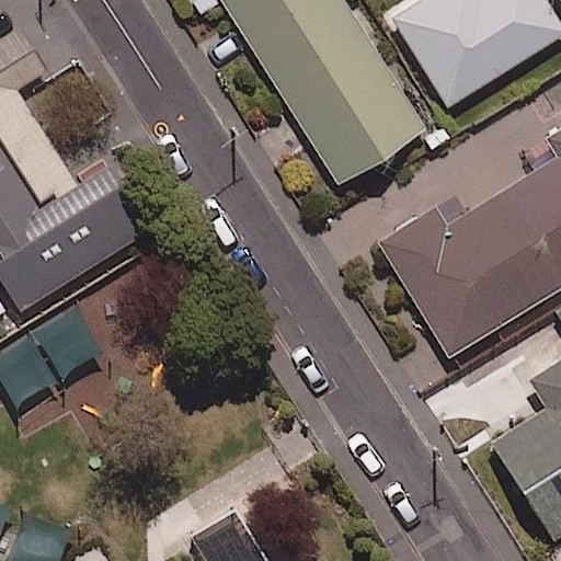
[(419,117),(344,0),(222,0),(331,172),(419,117)]
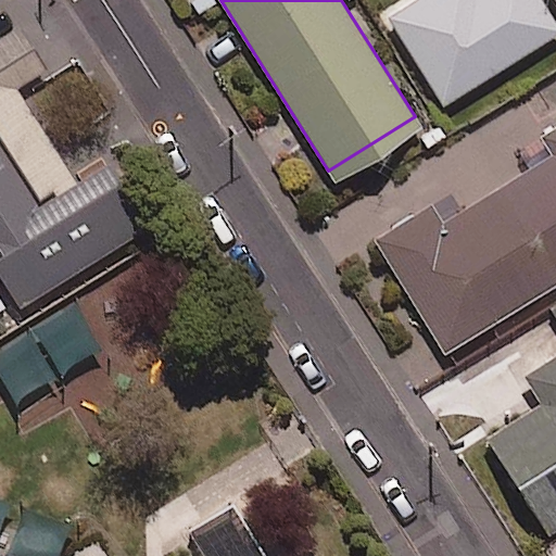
[(0,313),(5,323),(149,229),(105,164),(75,184),(16,93),(48,74),(19,28),(0,40),(0,78),(2,83),(0,84),(0,313)]
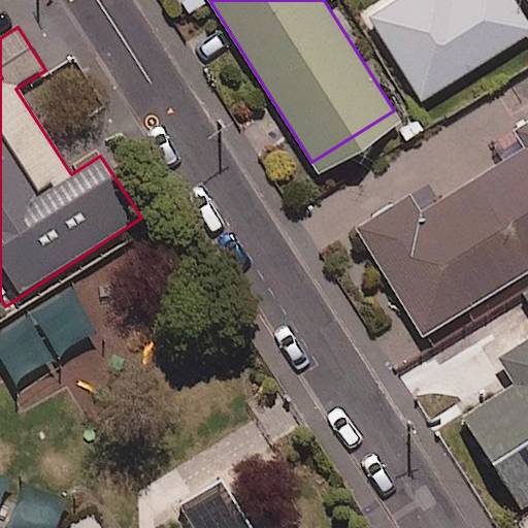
[(527,272),(527,123),(499,141),(509,160),(418,216),(407,198),(357,229),(422,337),(527,272)]
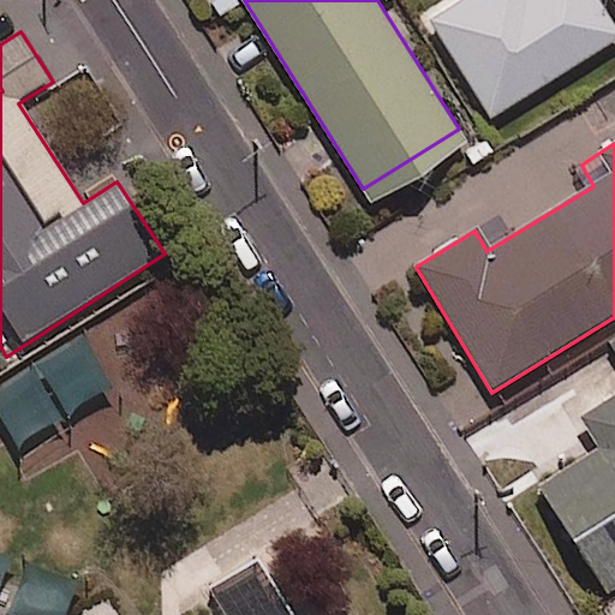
[(614,396),(579,421),(598,451),(538,488),(605,593),(614,587),(614,396)]
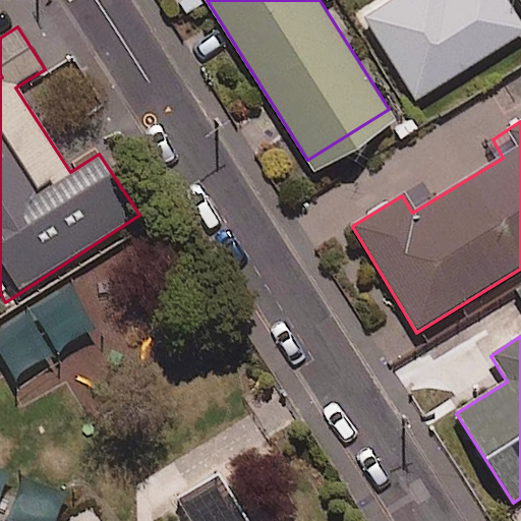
[(246,520),(218,475),(175,502),(186,520),(246,520)]
